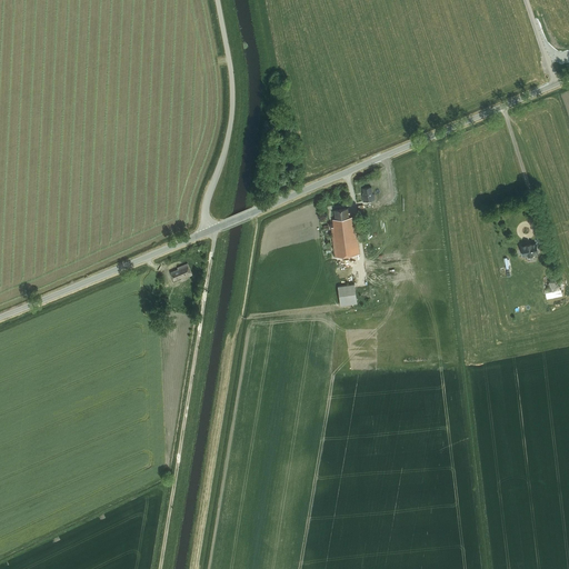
[(371,187),(360,189),(365,203),(376,201),(371,187)]
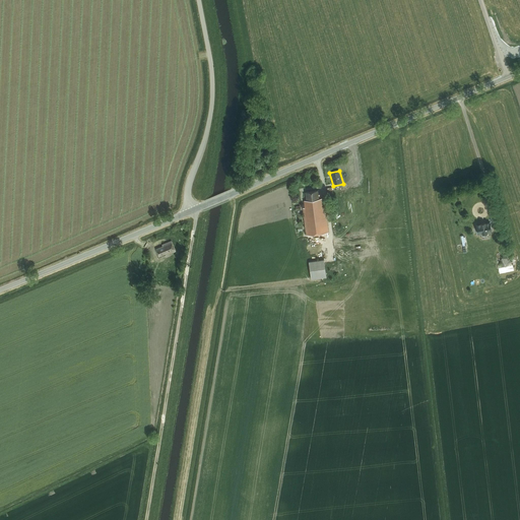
[(320,188),(302,191),(309,235),(326,233),(320,188)]
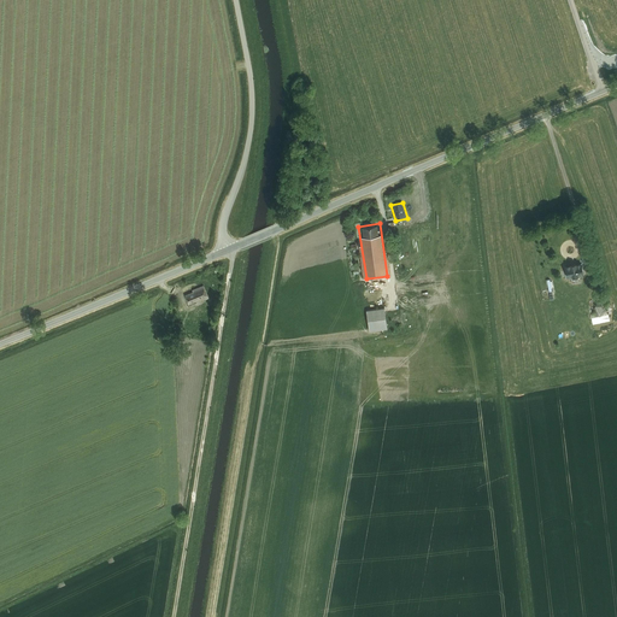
[(565,277),(571,276),(571,277),(577,276),(577,275),(583,274),(581,262),(575,263),(575,262),(569,263),(569,264),(563,265),(565,277)]
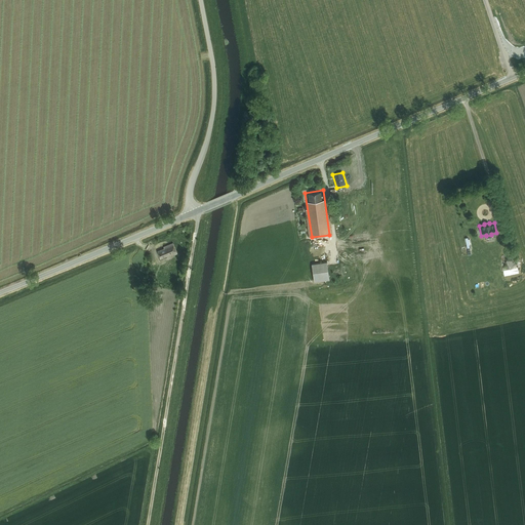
[(172,242),(155,249),(159,259),(176,252),(172,242)]
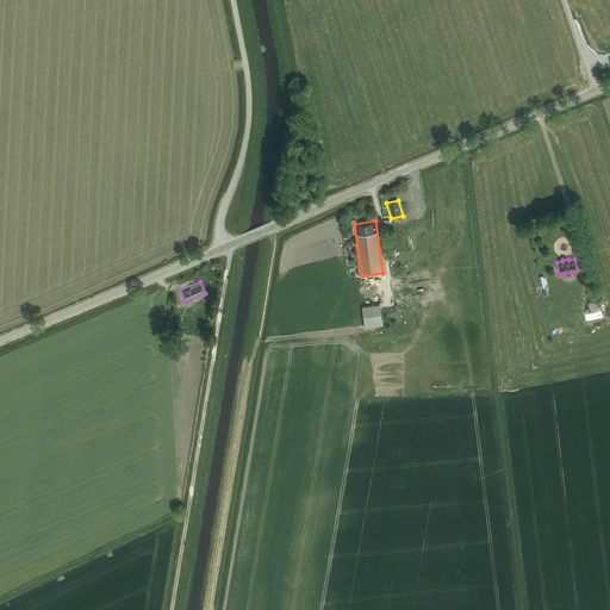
[(599,299),(582,304),(585,316),(603,311),(599,299)]
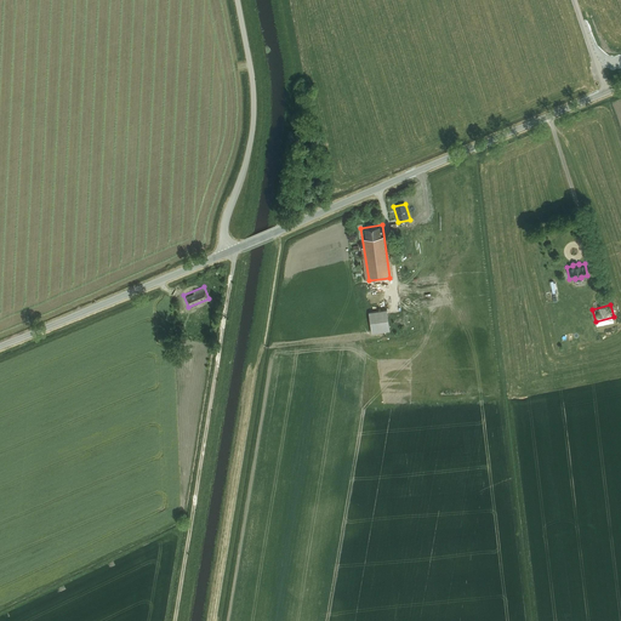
[(387,308),(369,311),(372,332),(389,330),(387,308)]
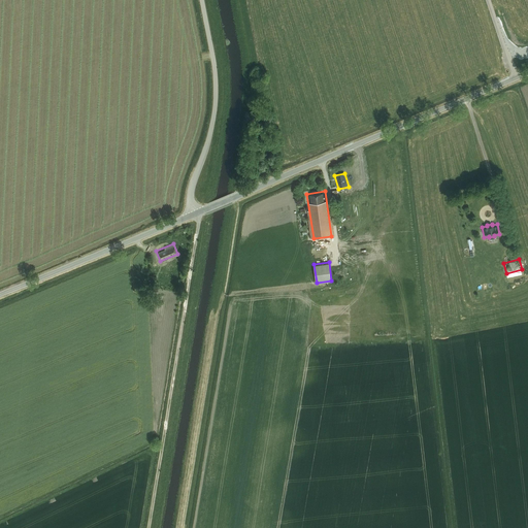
All buildings are outlined.
